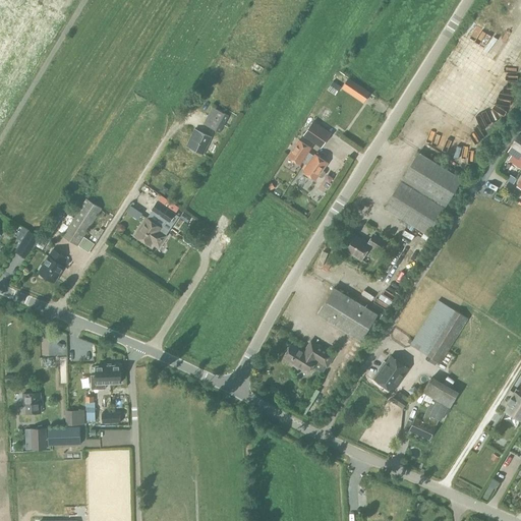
[(507,0),(490,0),(490,1),(504,8),(508,1),(507,0)]
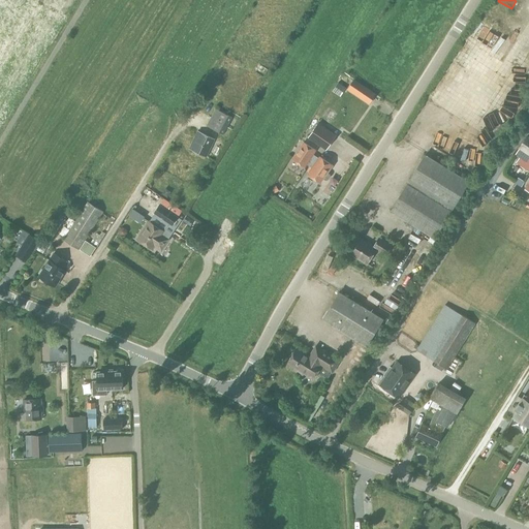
[(459,69),(461,65),(449,60),(447,64),(459,69)]
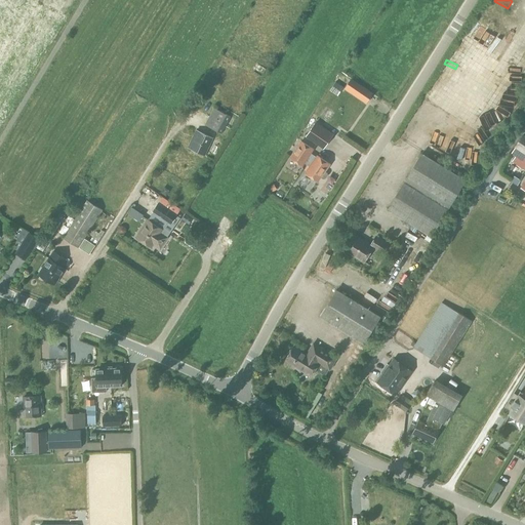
[(0,65),(0,78),(8,83),(14,73),(0,65)]
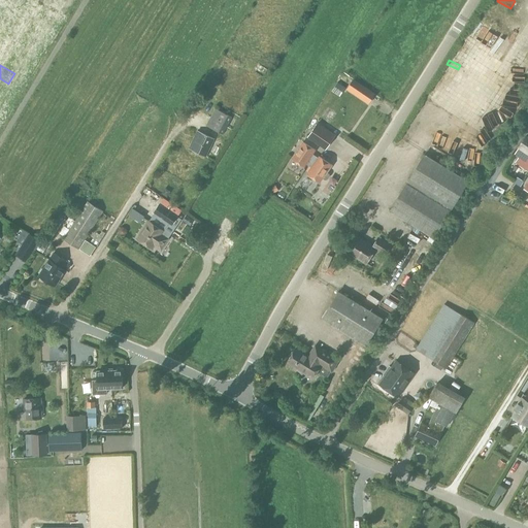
[(374,95),(355,81),(349,90),(369,104),(374,95)]
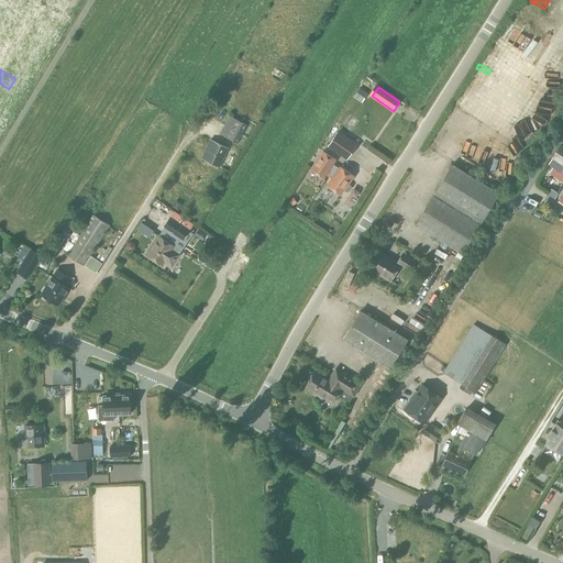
[(361,88),(354,97),(361,101),(367,94),(361,88)]
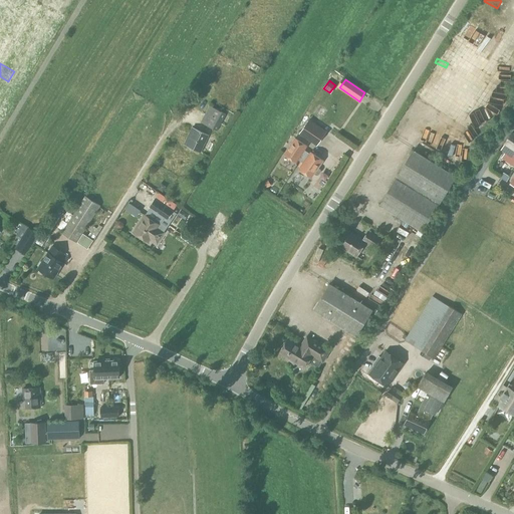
[(485,97),(483,102),(493,107),(496,102),(485,97)]
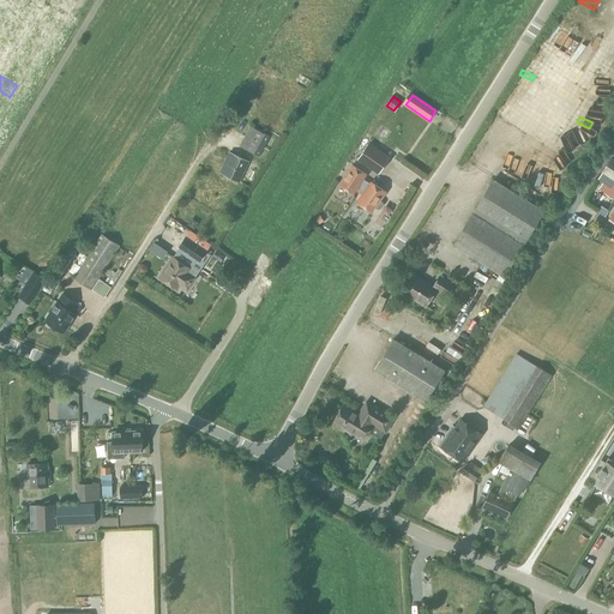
[(571,127),(563,138),(573,148),(582,137),(571,127)]
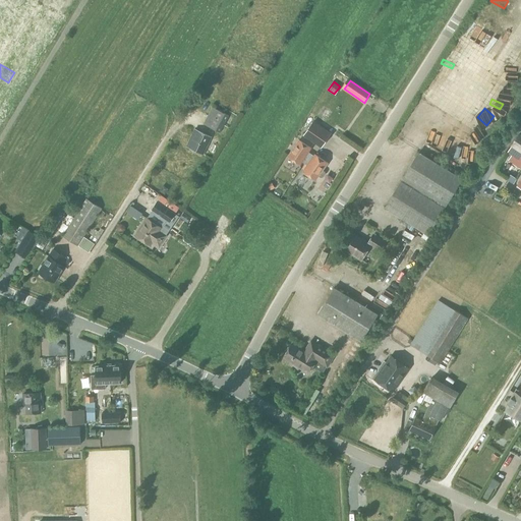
[(220,132),(229,115),(216,109),(207,125),(220,132)]
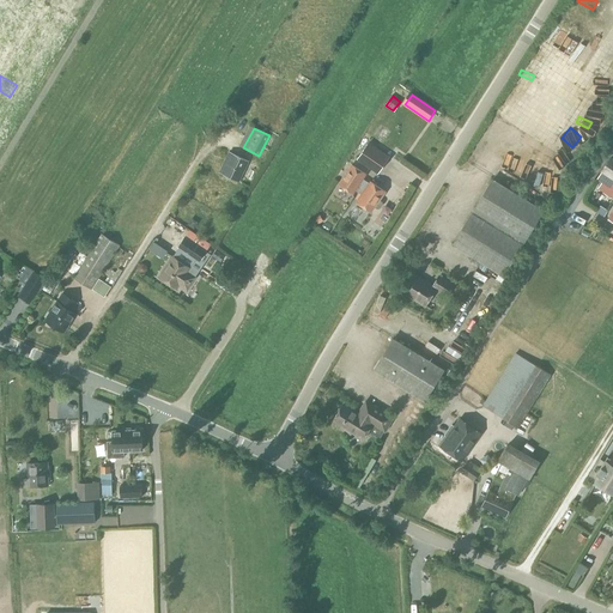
[(378,173),(388,158),(368,144),(358,158),(378,173)]
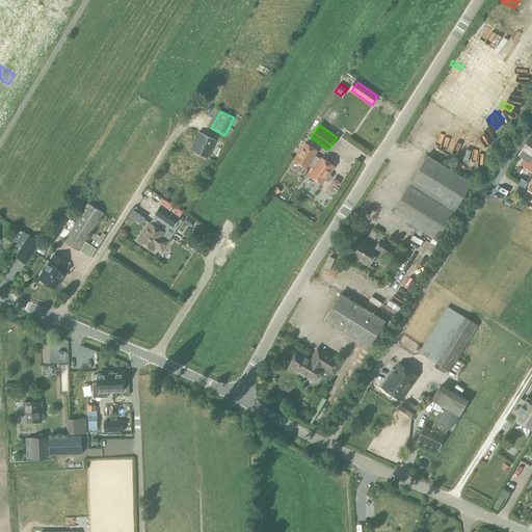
[(208,157),(216,140),(200,132),(191,149),(208,157)]
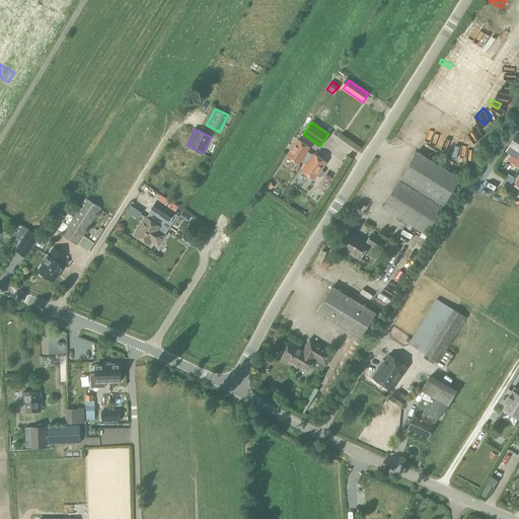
[(518,159),(518,135),(517,134),(502,156),(509,161),(513,155),(518,159)]
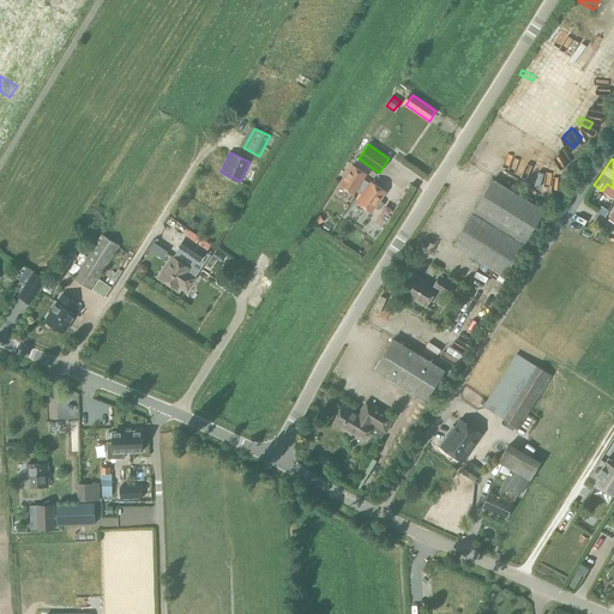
[(342,172),(338,180),(343,181),(339,190),(355,196),(365,170),(351,164),(348,174),(342,172)]
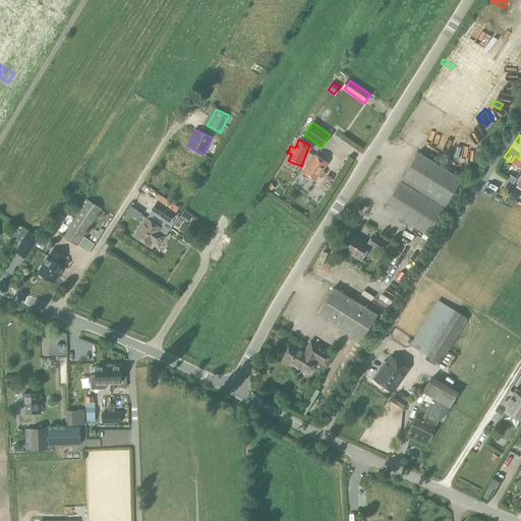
[(305,164),(312,154),(308,152),(302,162),(305,164)]
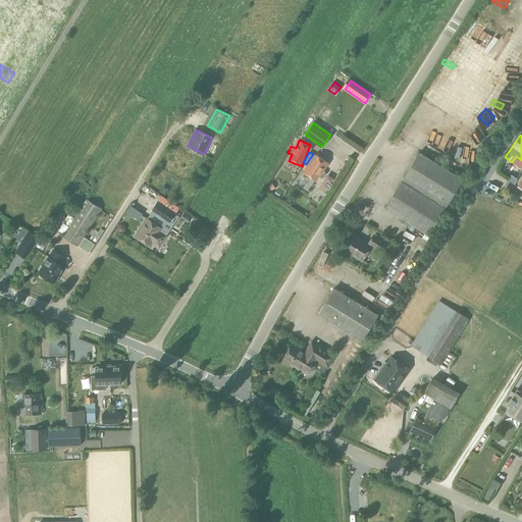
[(428,235),(463,179),(420,153),(385,208),(428,235)]
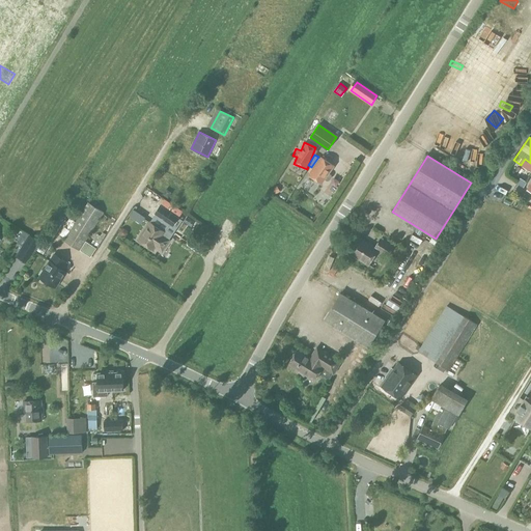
[(322,184),(330,171),(334,166),(320,157),(309,174),(322,184)]
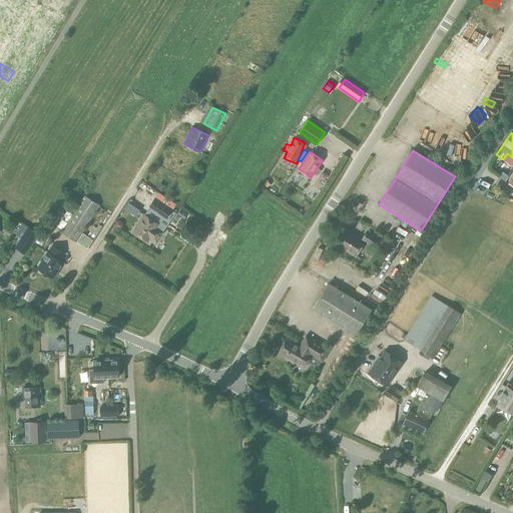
[(326,181),(333,171),(328,168),(321,178),(326,181)]
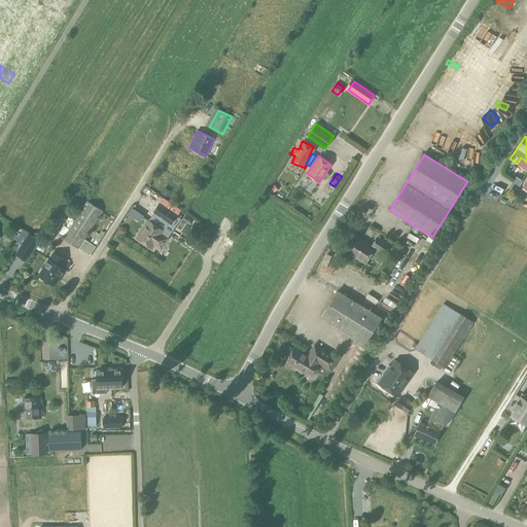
[(148,197),(152,191),(146,185),(142,190),(148,197)]
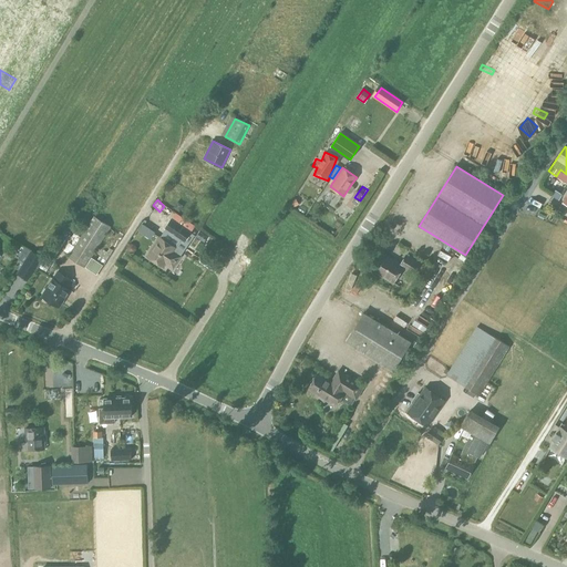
[(295,208),(298,202),(291,199),(288,206),(295,208)]
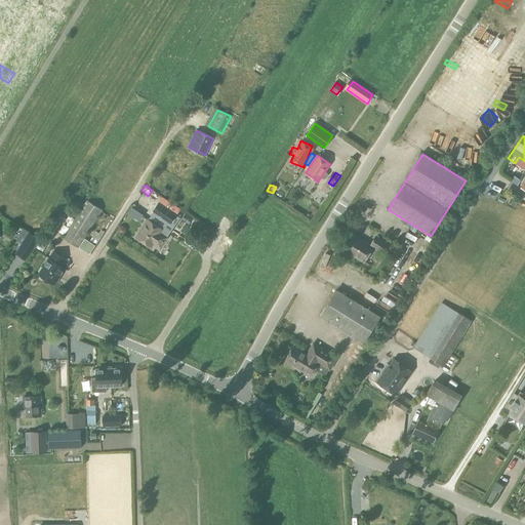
[(79,247),(103,210),(87,200),(64,238),(79,247)]
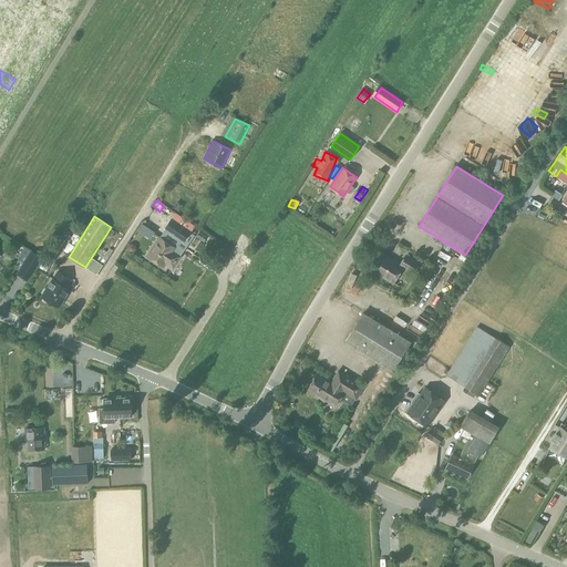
[(185,243),(192,233),(173,219),(166,229),(185,243)]
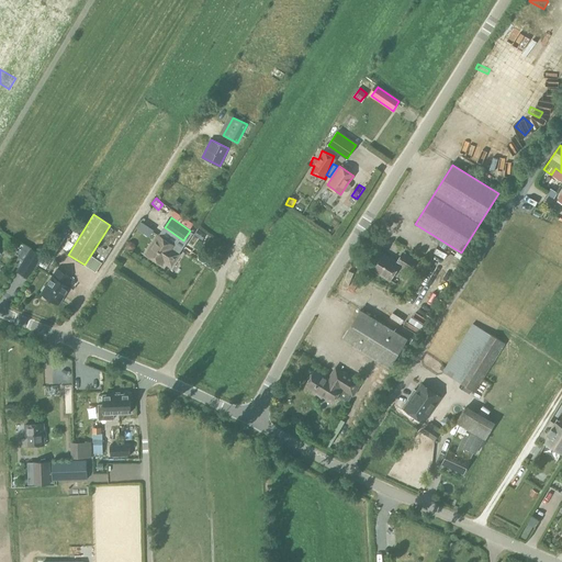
[(132,242),(143,248),(152,234),(141,227),(132,242)]
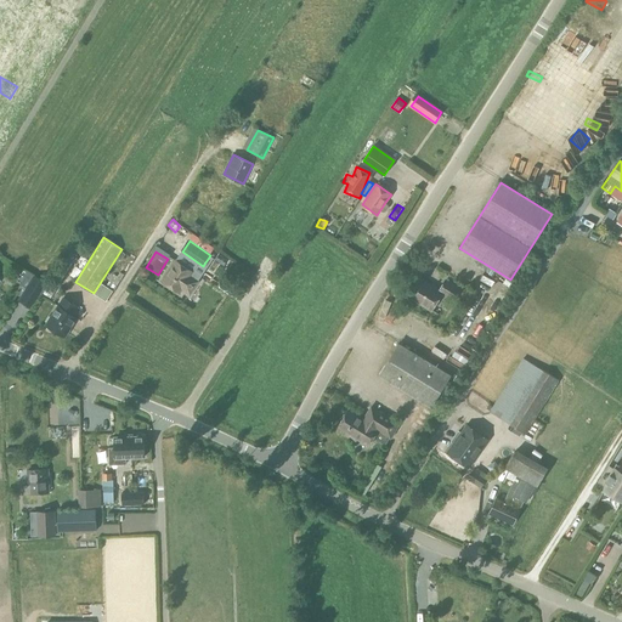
[(78,273),(85,259),(78,255),(77,258),(66,253),(60,265),(78,273)]
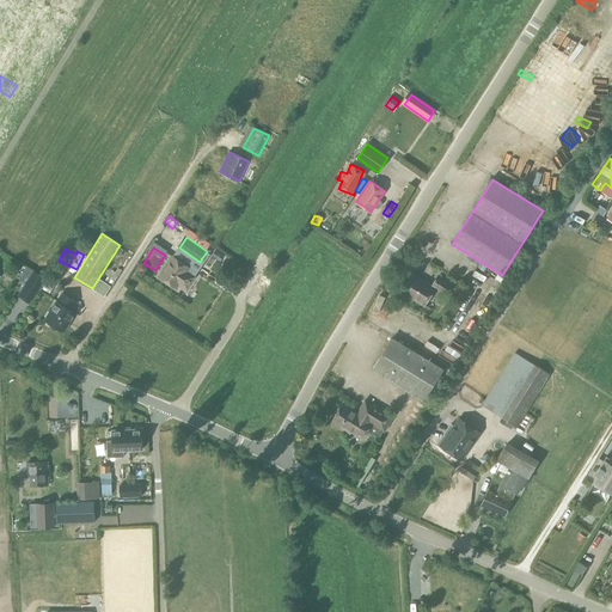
[(187,289),(196,276),(188,271),(190,268),(172,256),(159,276),(177,288),(179,285),(187,289)]
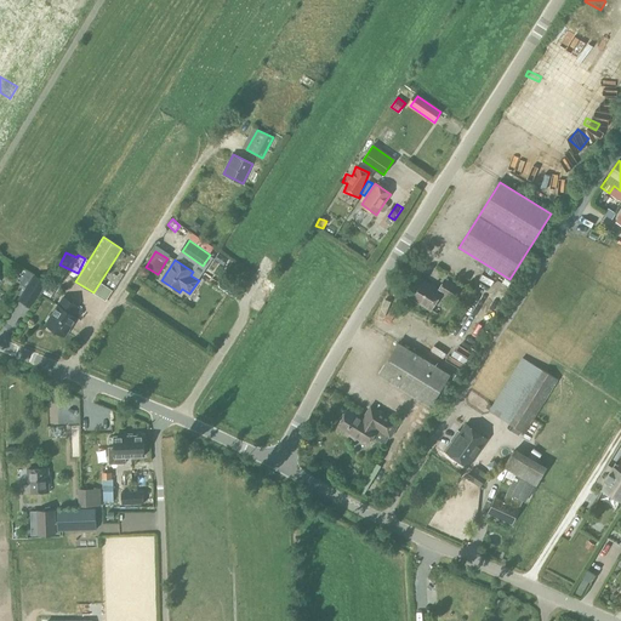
[(113,273),(109,280),(117,285),(124,274),(120,272),(118,275),(113,273)]
